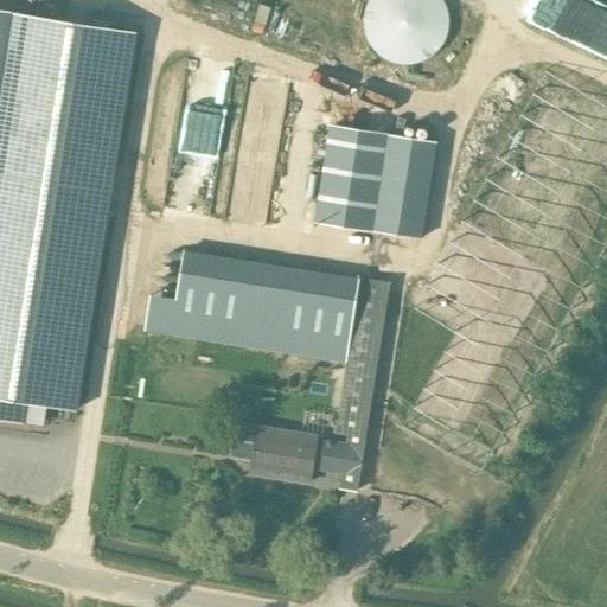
[(362,21),(362,24),(363,27),(363,31),(364,34),(366,38),(368,42),(370,45),(372,49),(376,51),(377,53),(381,56),(383,57),(388,59),(391,61),(395,62),(398,63),(403,63),(407,63),(409,63),(414,62),(417,61),(422,59),(427,57),(429,55),(433,52),(435,50),(438,46),(440,44),(442,40),(445,36),(446,32),(446,29),(447,25),(447,23),(447,19),(447,17),(446,13),(446,11),(445,6),(443,2),(442,0),(441,0),(366,0),(365,2),(364,8),(363,12),(362,17),(362,20),(362,21)]
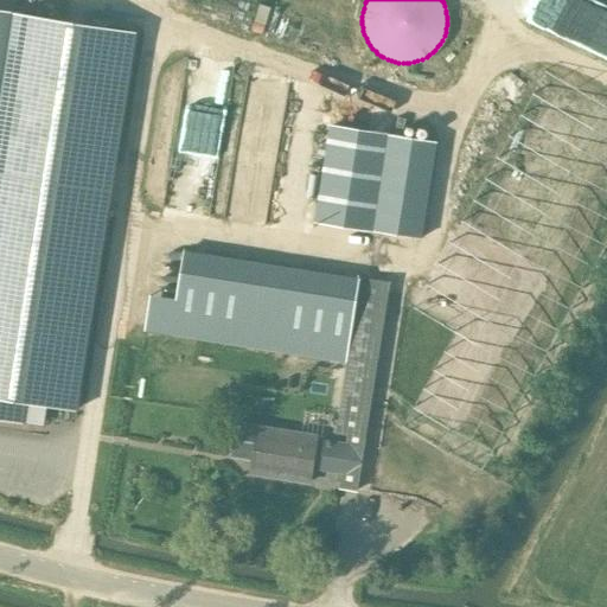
[(606,5),(596,0),(587,23),(606,30),(606,55),(606,57),(606,5)]
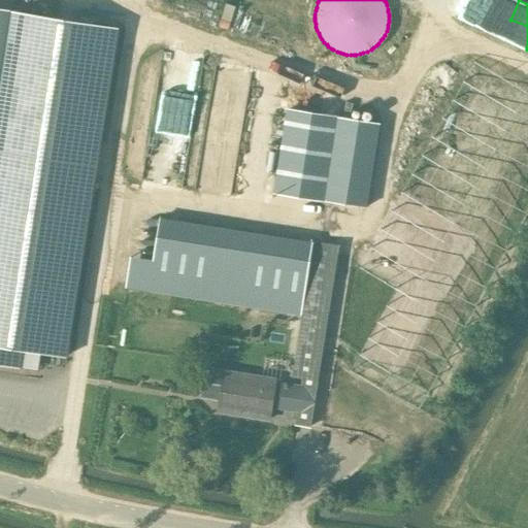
[(230,1),(224,24),(241,28),(246,4),(230,1)]
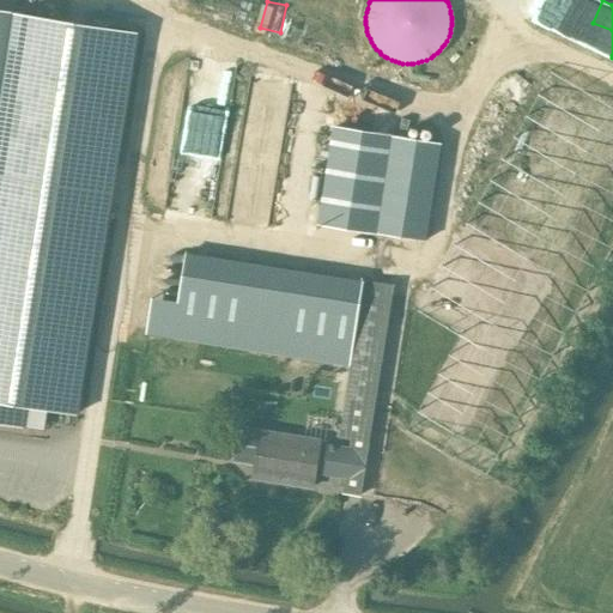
[(0,11),(0,423),(23,426),(26,405),(77,413),(137,32),(0,11)]
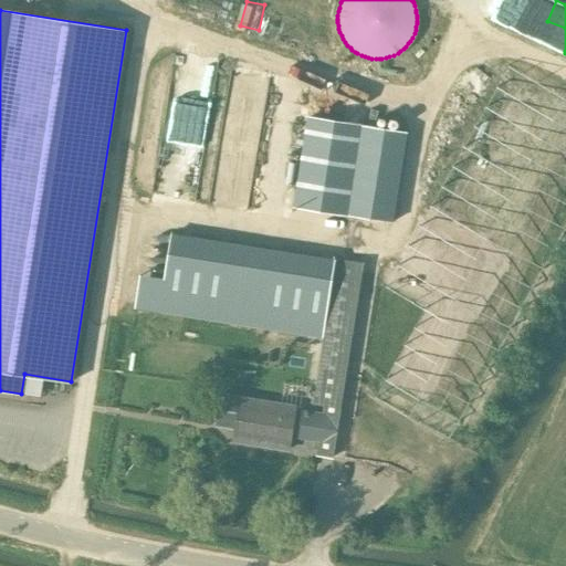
[(415,324),(365,413),(438,454),(565,223),(565,117),(500,81),(376,303),(415,324)]
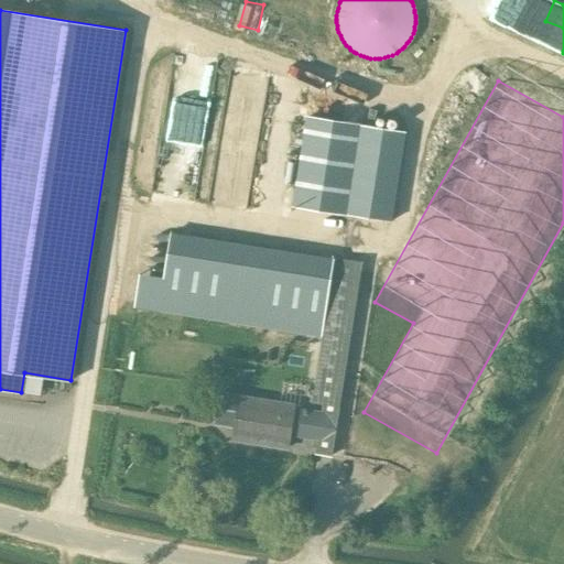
[(347,214),(360,125),(360,123),(306,115),(292,206),(347,215),(347,214)]
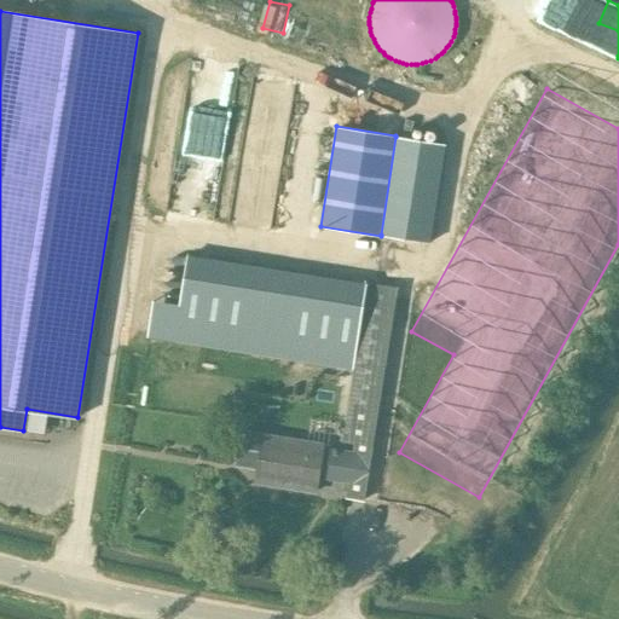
[(395,137),(381,235),(433,243),(449,144),(395,137)]
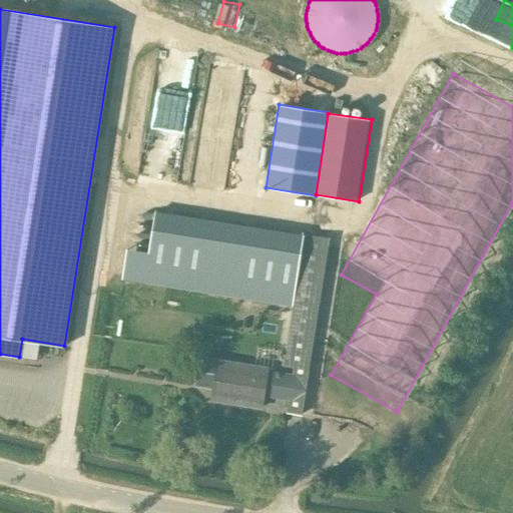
[(157,210),(145,283),(294,306),(284,367),(294,369),(293,374),(269,370),(270,368),(219,360),(202,357),(198,385),(215,388),(213,399),(264,407),(265,396),(290,400),(288,413),(302,415),(330,237),(317,235),(307,233),(157,210)]
